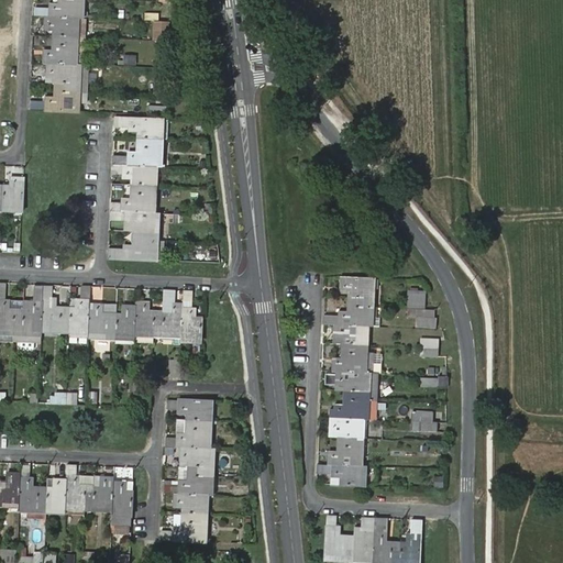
[(50,3),(50,7),(48,15),(45,15),(44,24),(55,25),(54,30),(54,54),(43,54),(43,62),(47,62),(46,75),(56,75),(56,96),(46,96),(46,99),(45,109),(77,110),(77,89),(86,89),(86,63),(75,63),(76,34),(87,34),(87,17),(80,17),(80,0),(58,0),(58,3),(50,3)]
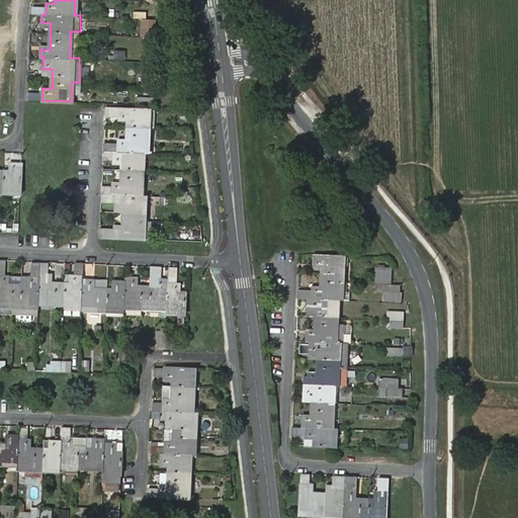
[(45,14),(46,6),(30,6),(30,13),(41,14),(45,14)]
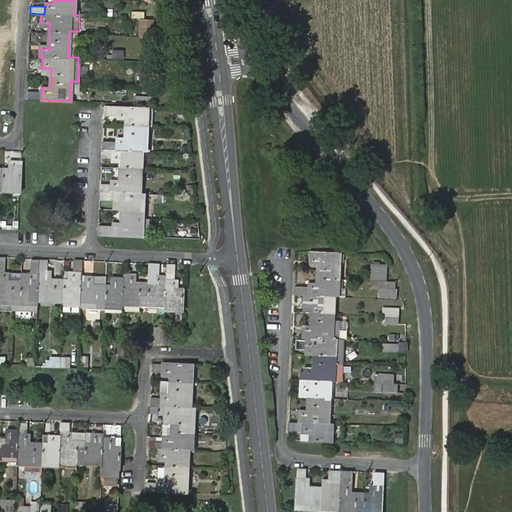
[(143,17),(143,34),(155,35),(155,17),(143,17)]
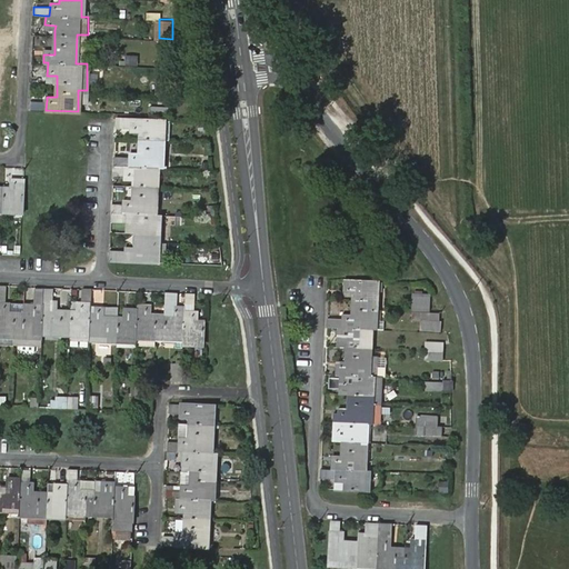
[(138,67),(139,56),(126,55),(125,66),(138,67)]
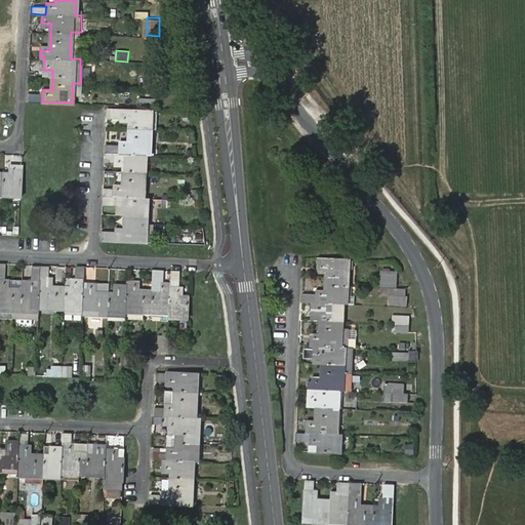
[(146,71),(146,83),(155,83),(155,71),(146,71)]
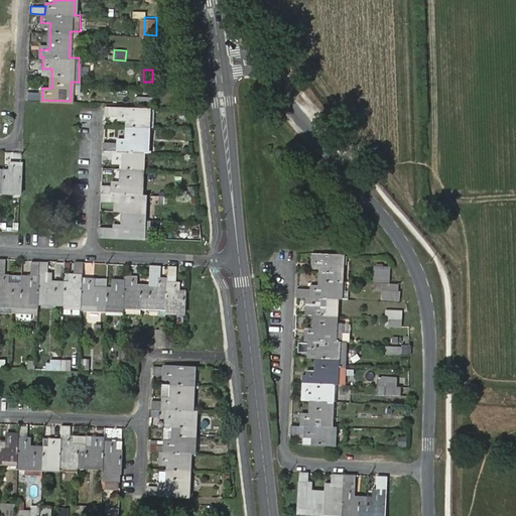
[(42,91),(26,90),(26,99),(41,100),(42,91)]
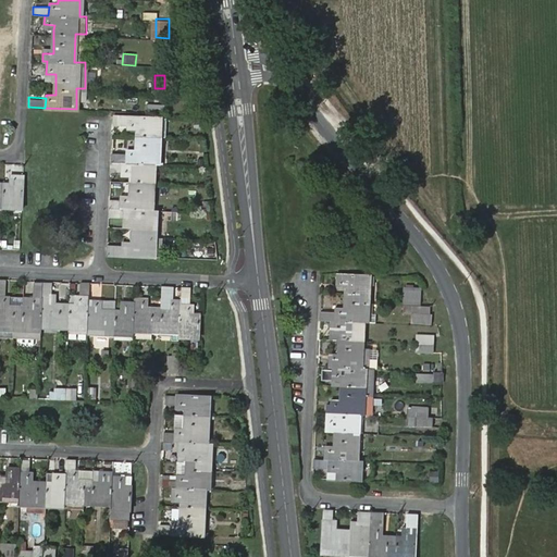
[(132,180),(131,193),(122,193),(122,196),(110,196),(110,206),(110,214),(124,214),(134,215),(134,219),(134,225),(133,239),(133,243),(124,243),(109,243),(108,251),(156,254),(156,226),(157,207),(152,207),(153,181),(153,164),(158,164),(159,135),(166,135),(168,115),(130,114),(115,113),(114,123),(128,124),(128,128),(137,128),(137,149),(136,152),(127,152),(127,160),(123,159),(123,160),(122,171),(132,171),(132,174),(132,180)]
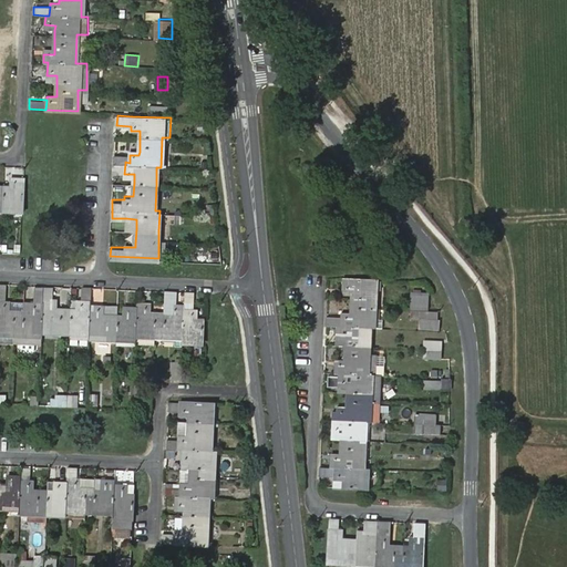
[(124,174),(125,163),(115,163),(114,173),(124,174)]
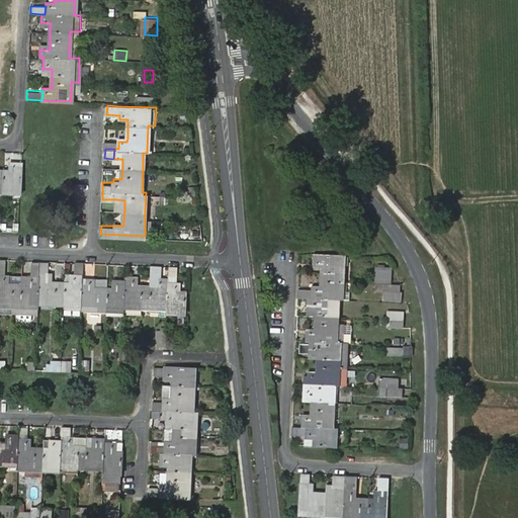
[(0,189),(22,190),(23,162),(14,162),(13,171),(10,170),(6,170),(0,170),(0,189)]
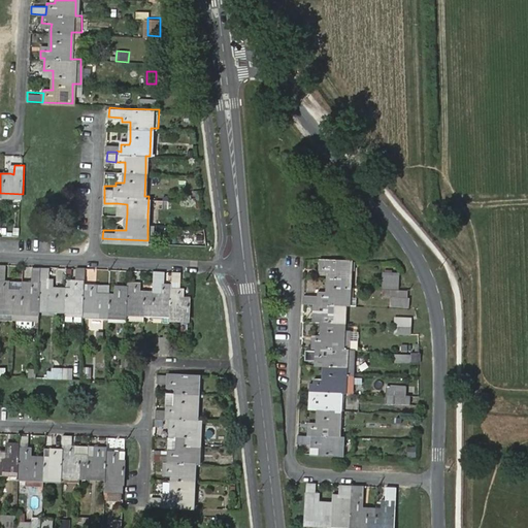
[(118,213),(127,213),(127,207),(127,204),(118,203),(118,207),(118,213)]
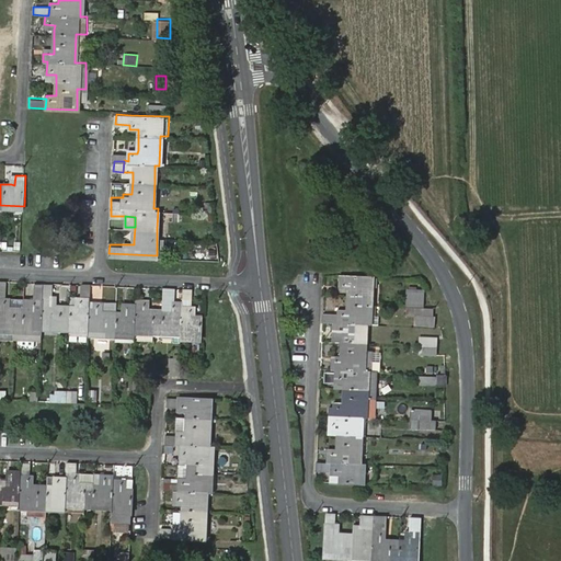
[(338,365),(338,373),(338,377),(347,377),(346,395),(336,395),(336,398),(332,398),(331,430),(341,430),(341,444),(341,448),(330,447),(330,456),(321,456),(321,465),(334,465),(334,477),(343,477),(366,478),(366,459),(362,458),(363,432),(364,413),(368,413),(370,366),(366,366),(367,340),(367,320),(371,321),(374,272),(342,272),(341,282),(351,282),(351,286),(350,306),(340,306),(340,310),(323,309),(322,318),(335,319),(334,328),(334,336),(345,336),(344,353),(333,352),(333,356),(333,365),(338,365)]
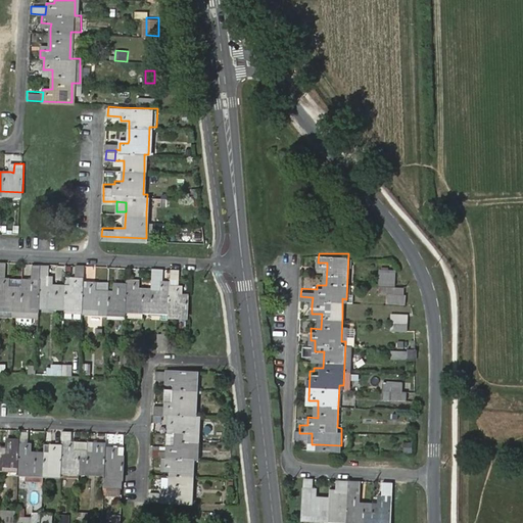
[(0,310),(39,312),(39,307),(82,308),(81,313),(125,315),(125,311),(168,312),(168,316),(186,317),(187,296),(182,295),(178,295),(179,287),(179,269),(170,269),(170,282),(161,282),(148,282),(147,290),(139,289),(139,281),(135,281),(127,281),(127,285),(117,284),(117,293),(113,292),(104,292),(104,284),(91,283),(84,283),(84,266),(76,266),(76,279),(61,278),(60,286),(51,286),(47,286),(47,278),(40,278),(40,266),(31,266),(31,281),(5,280),(5,264),(0,263),(0,310)]
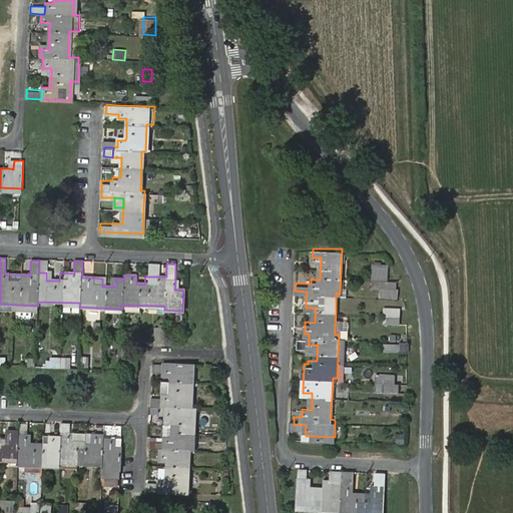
[(373,263),(372,276),(387,277),(387,263),(373,263)]
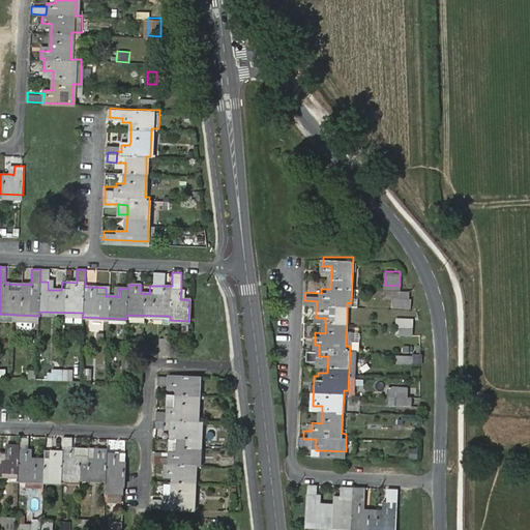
[(390,293),(390,303),(411,303),(411,294),(408,294),(408,288),(382,286),(382,293),(390,293)]
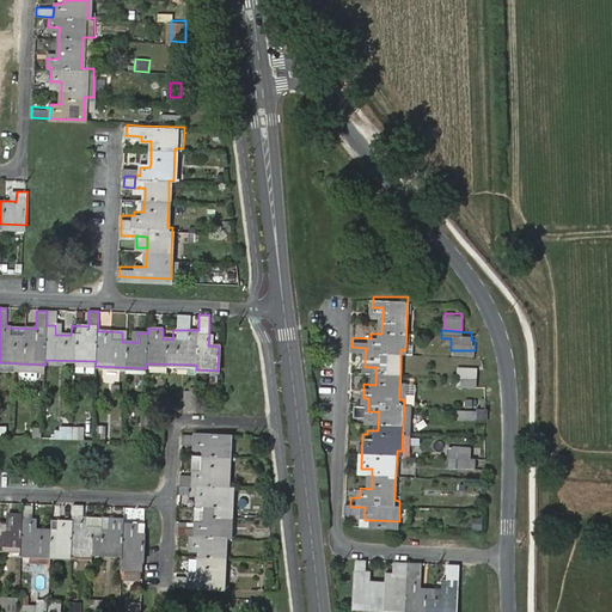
[(459,361),(459,372),(459,380),(477,380),(477,362),(459,361)]
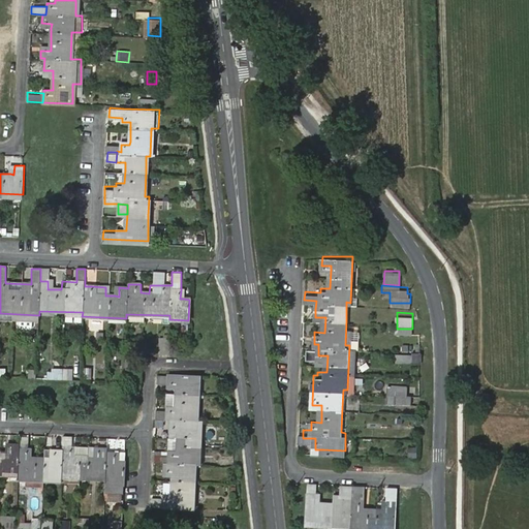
[(169,337),(158,337),(159,351),(169,351),(169,337)]
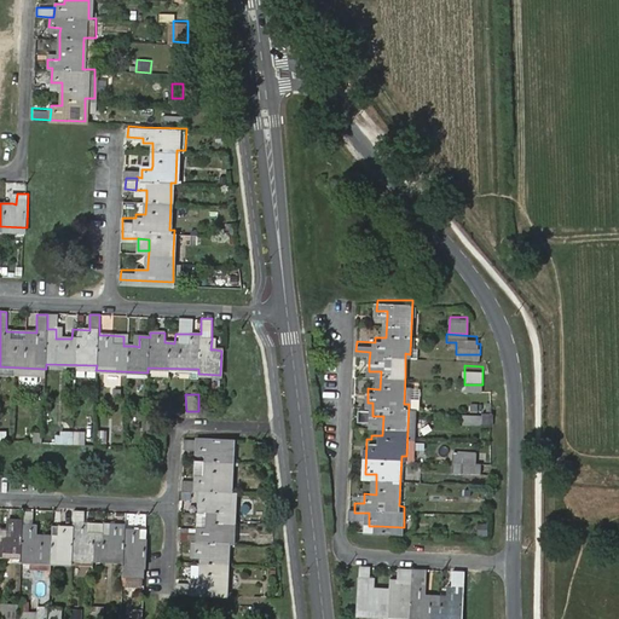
[(463,408),(463,417),(481,418),(481,409),(463,408)]
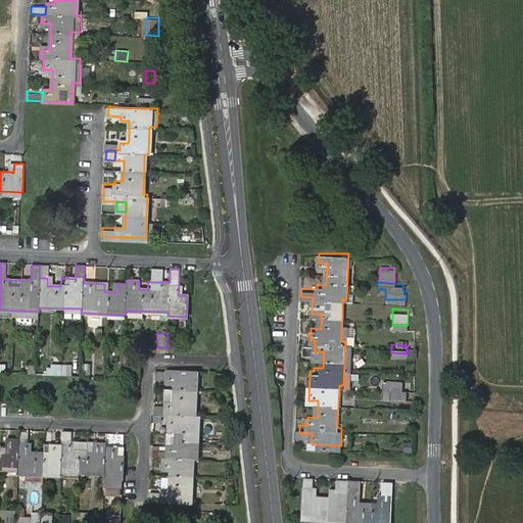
[(91,363),(82,363),(82,375),(91,375),(91,363)]
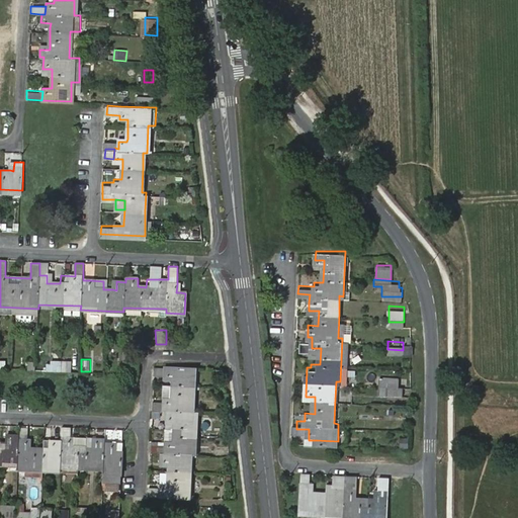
[(61,372),(72,372),(72,361),(62,360),(61,372)]
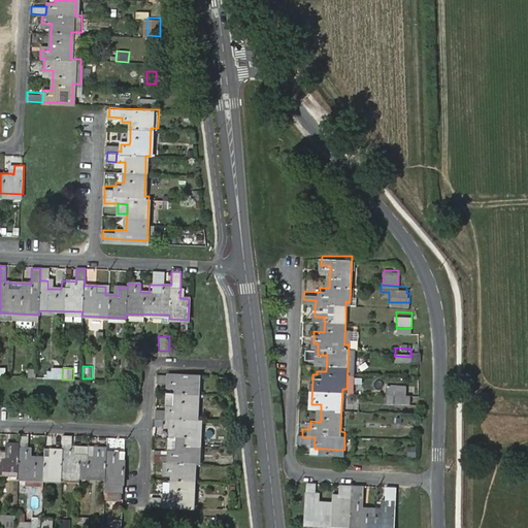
[(28,370),(29,378),(37,377),(36,368),(28,370)]
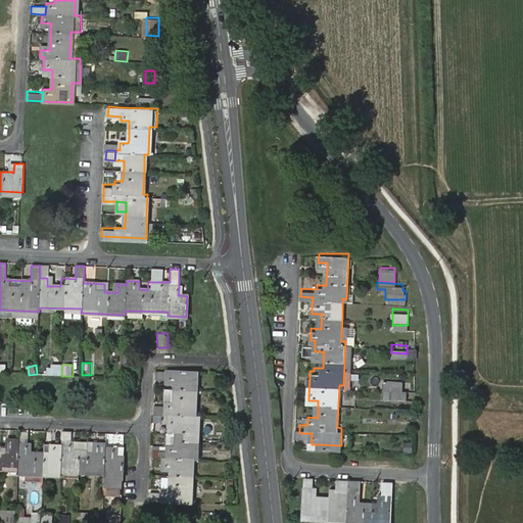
[(138,378),(139,365),(121,365),(120,377),(137,378),(138,378)]
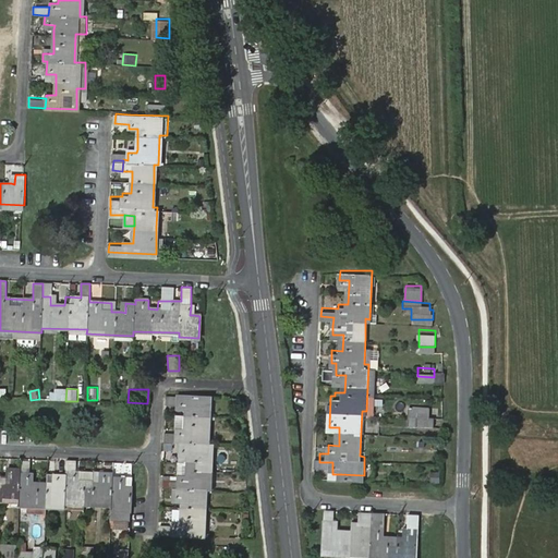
[(64,401),(65,390),(56,390),(56,400),(64,401)]
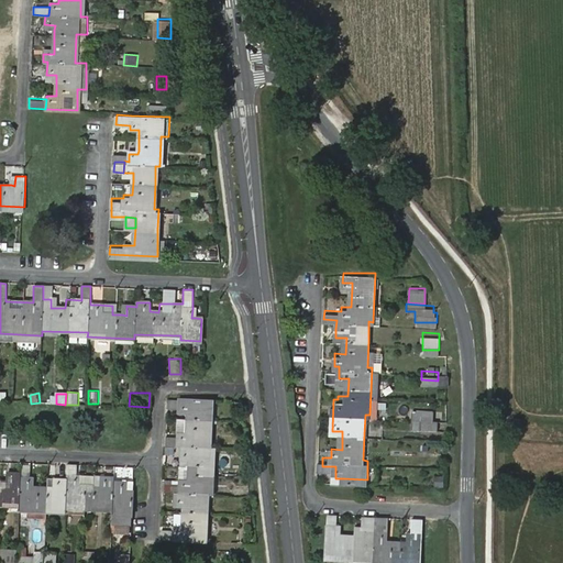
[(178,455),(189,456),(189,460),(189,470),(174,470),(173,484),(163,483),(162,493),(174,493),(174,503),(183,503),(181,507),(180,527),(180,530),(173,530),(161,530),(159,540),(172,540),(202,542),(203,536),(206,496),(210,496),(212,448),(208,448),(210,401),(177,400),(177,409),(187,410),(186,420),(172,419),(172,437),(165,435),(165,445),(179,446),(178,455)]
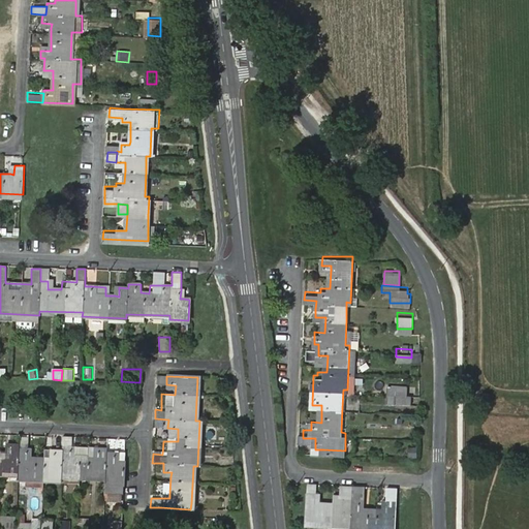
[(396,391),(408,391),(408,381),(389,380),(387,390),(396,391)]
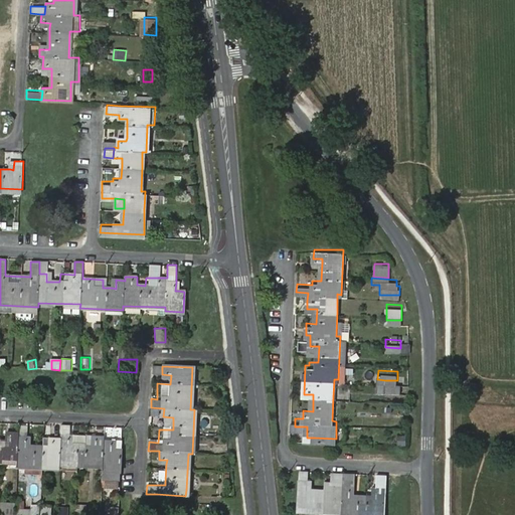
[(124,394),(134,395),(134,385),(124,384),(124,394)]
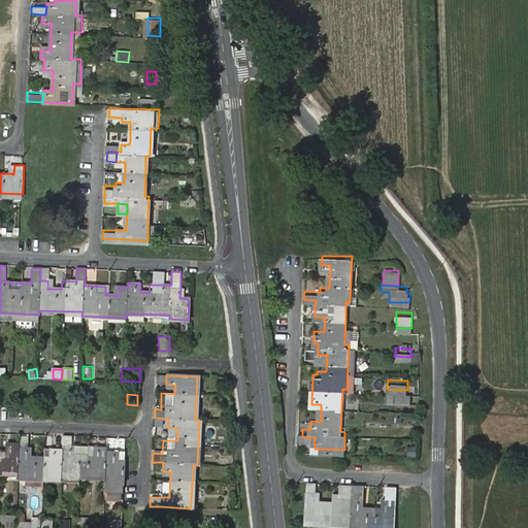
[(105,450),(96,450),(95,459),(91,458),(92,450),(92,446),(69,444),(70,435),(61,434),(61,448),(60,452),(53,452),(53,459),(48,459),(30,458),(26,458),(26,450),(27,438),(20,437),(19,444),(9,444),(9,454),(5,453),(0,453),(0,473),(19,474),(19,479),(59,481),(59,484),(80,484),(80,479),(104,480),(104,484),(104,491),(122,491),(122,484),(122,476),(123,463),(117,463),(112,462),(113,455),(105,454),(105,450)]
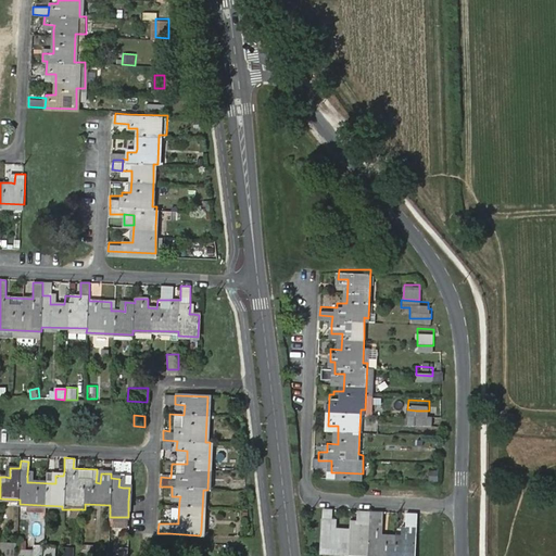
[(429,481),(439,481),(439,470),(429,470),(429,481)]
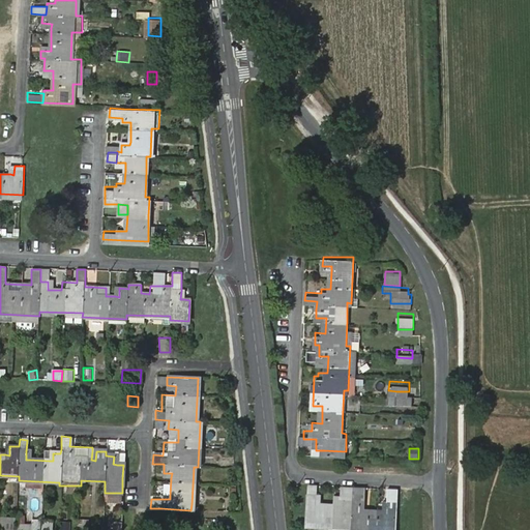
[(314,486),(313,495),(311,524),(355,528),(356,528),(356,529),(401,529),(403,491),(394,490),(393,503),(393,511),(389,511),(370,510),(371,502),(371,489),(346,487),(346,497),(337,497),(337,505),(326,504),(323,504),(323,496),(324,486),(314,486)]
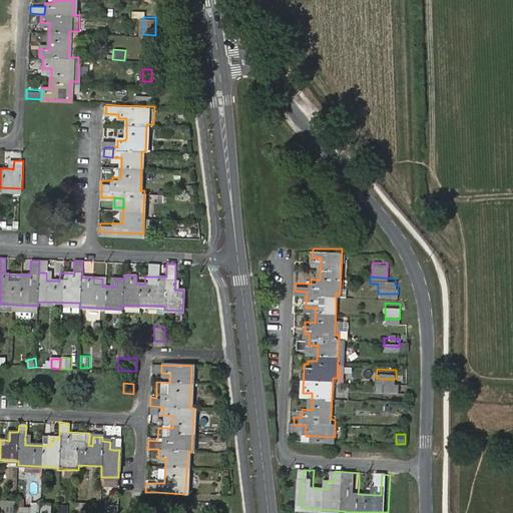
[(0,500),(0,512),(15,512),(16,501),(0,500)]
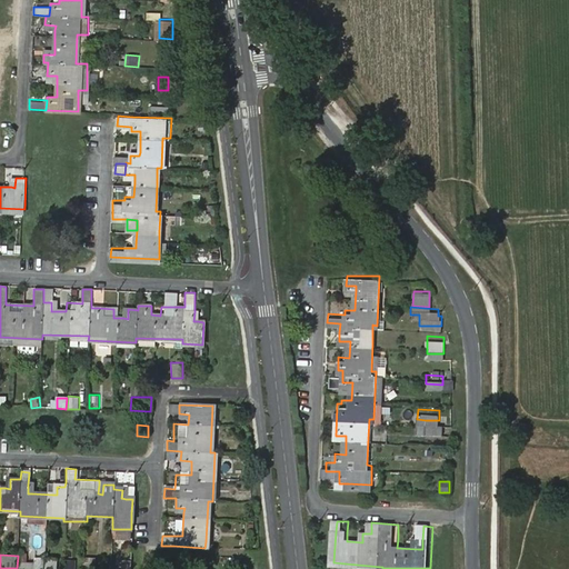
[(43,568),(43,558),(33,559),(33,568),(43,568)]
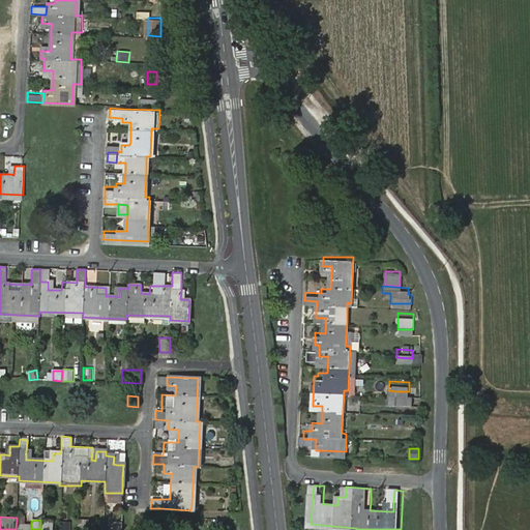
[(53,529),(53,521),(40,520),(40,529),(53,529)]
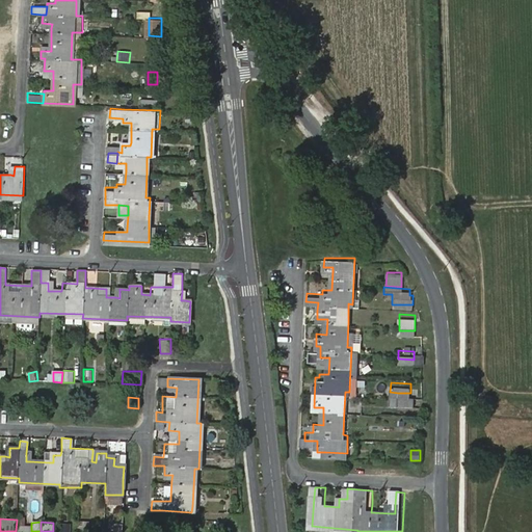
[(88,531),(89,523),(79,522),(78,531),(88,531)]
